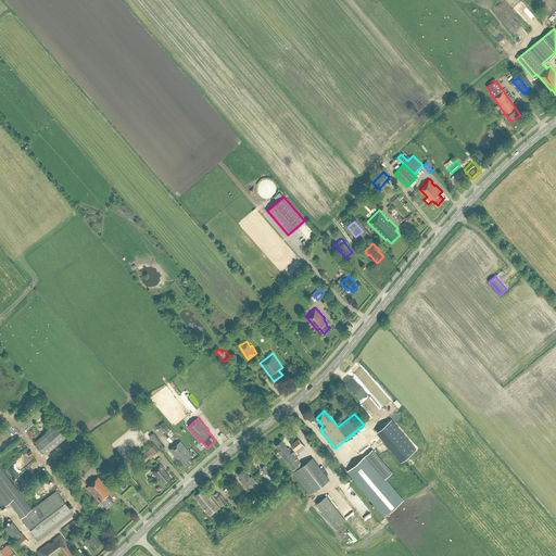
[(416,447),(392,419),(377,431),(402,460),(416,447)]
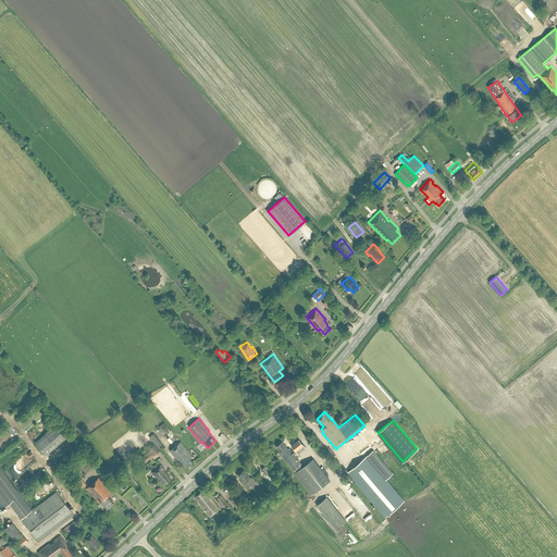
[(46,455),(67,435),(57,422),(35,443),(46,455)]
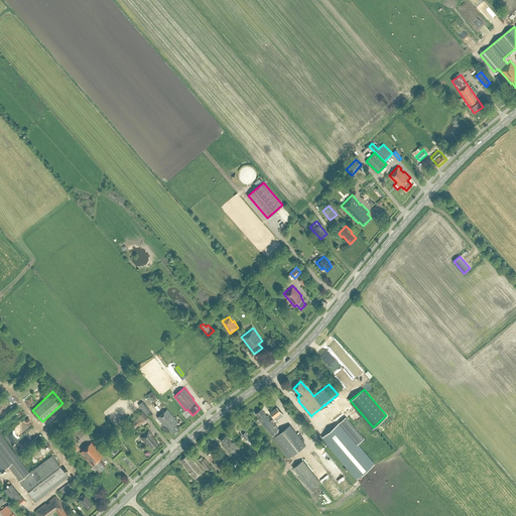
[(152,391),(147,395),(154,402),(158,398),(152,391)]
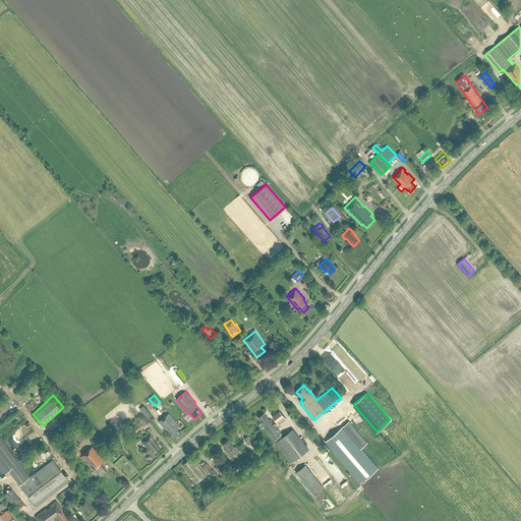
[(148,418),(151,416),(152,415),(143,404),(142,406),(139,408),(143,413),(148,418)]
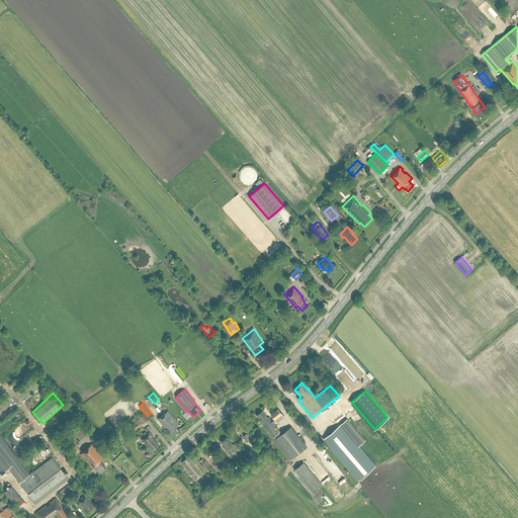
[(263,410),(257,415),(260,419),(258,420),(259,421),(289,459),(307,446),(290,426),(282,433),(274,423),(276,421),(275,419),(282,414),(282,413),(279,410),(278,409),(271,415),(273,417),(271,419),(269,417),(268,417),(263,410)]
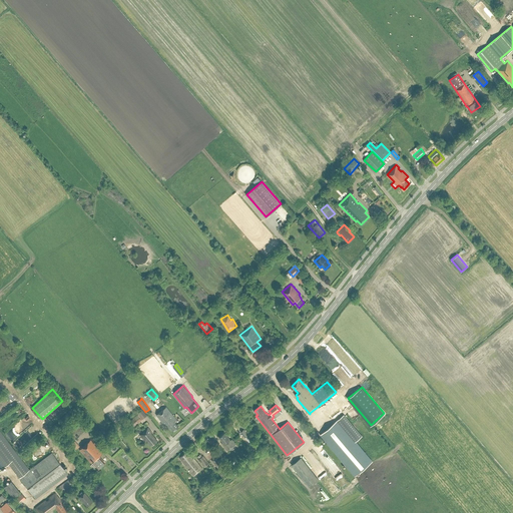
[(179,427),(175,422),(177,420),(167,406),(156,415),(165,425),(166,424),(167,426),(169,427),(173,432),(179,427)]
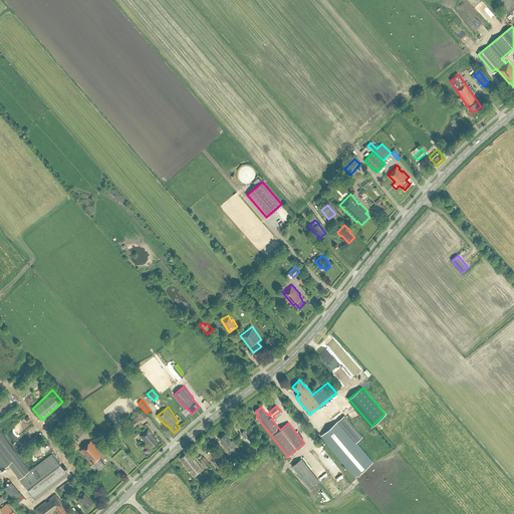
[(294,411),(301,420),(304,417),(297,408),(294,411)]
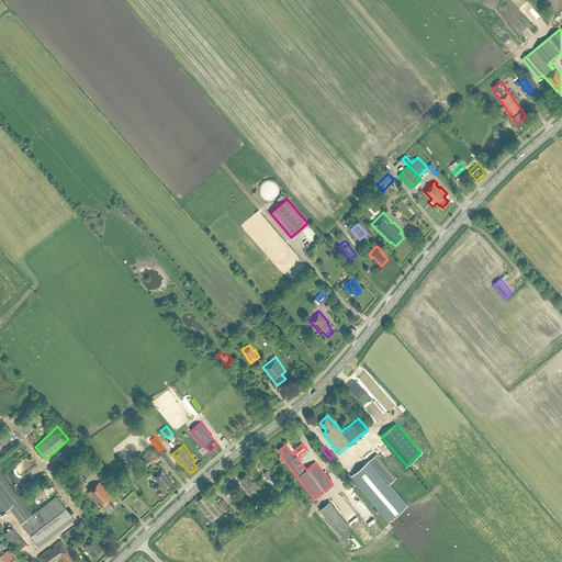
[(150,453),(144,460),(148,465),(155,459),(150,453)]
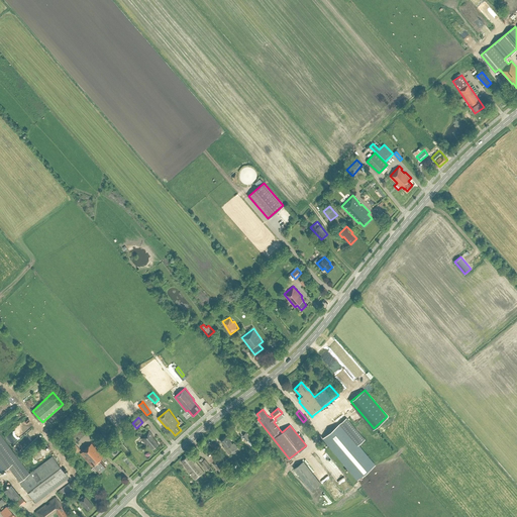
[(346,418),(322,438),(323,438),(346,466),(357,480),(363,475),(374,466),(375,464),(364,451),(357,444),(365,439),(347,418),(346,418)]
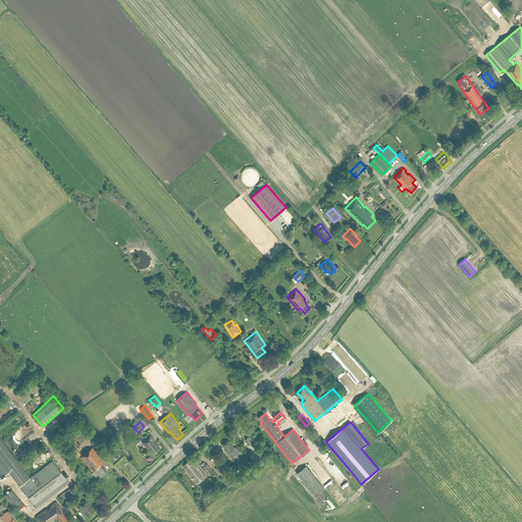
[(159,449),(155,442),(153,440),(154,438),(151,434),(143,441),(149,449),(150,448),(154,453),(159,449)]
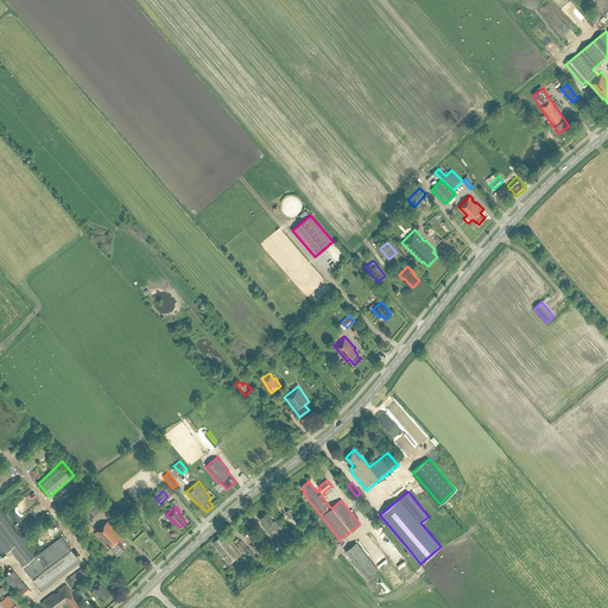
[(289,508),(285,511),(291,518),(295,524),(299,520),(295,514),(290,510),(289,508)]
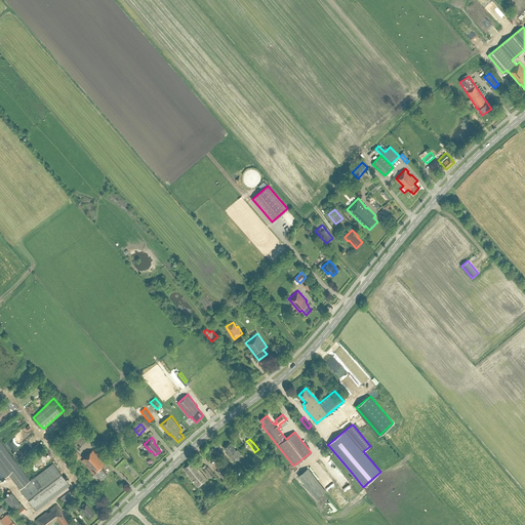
[(0,441),(0,478),(8,473),(19,488),(30,480),(0,441)]
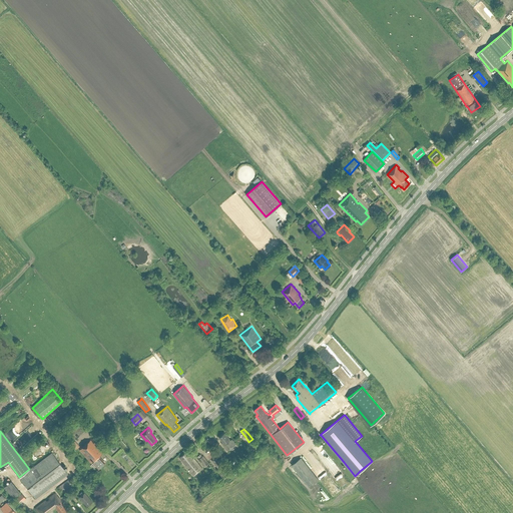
[(227,450),(235,444),(231,439),(230,440),(224,433),(219,437),(222,442),(221,443),(227,450)]
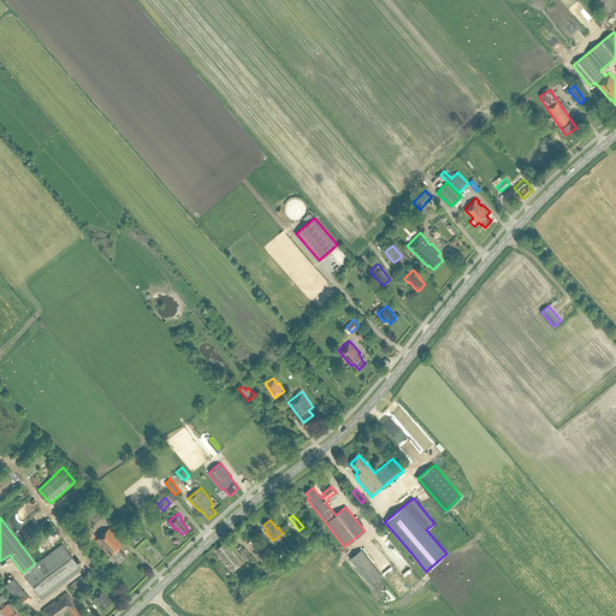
[(125,556),(118,548),(123,544),(108,528),(95,540),(110,556),(111,555),(118,562),(125,556)]
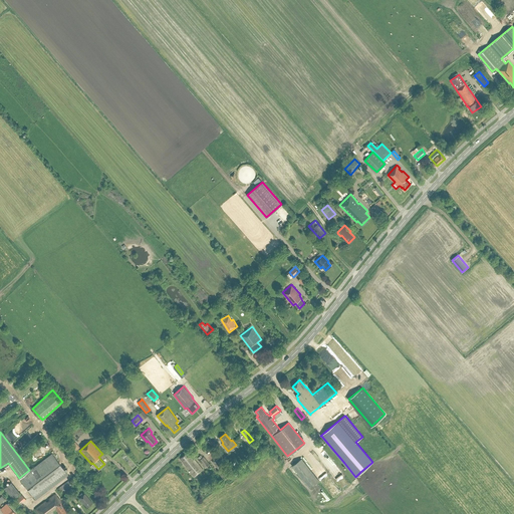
[(188,451),(180,458),(194,476),(202,469),(203,469),(195,458),(194,459),(188,451)]
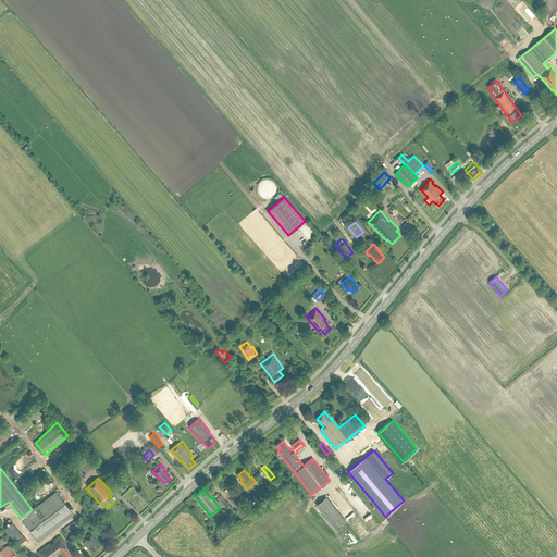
[(57,491),(32,509),(21,518),(38,541),(74,515),(57,491)]
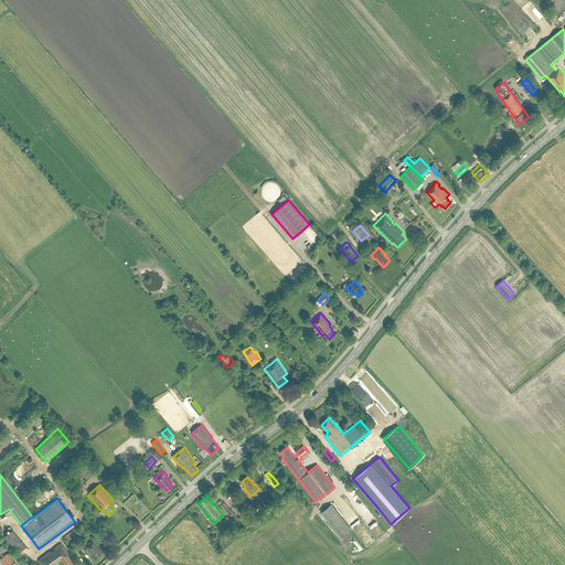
[(217,505),(224,512),(225,514),(231,510),(228,508),(228,507),(224,501),(223,502),(221,500),(219,502),(220,503),(217,505)]
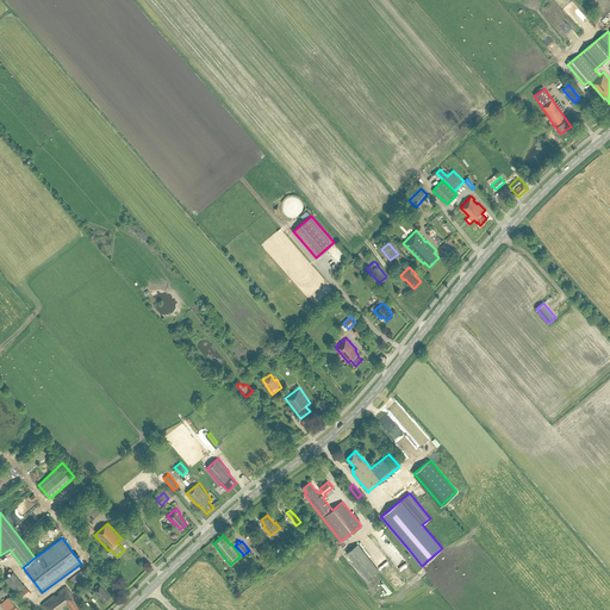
[(253,547),(260,556),(265,553),(256,543),(253,547)]
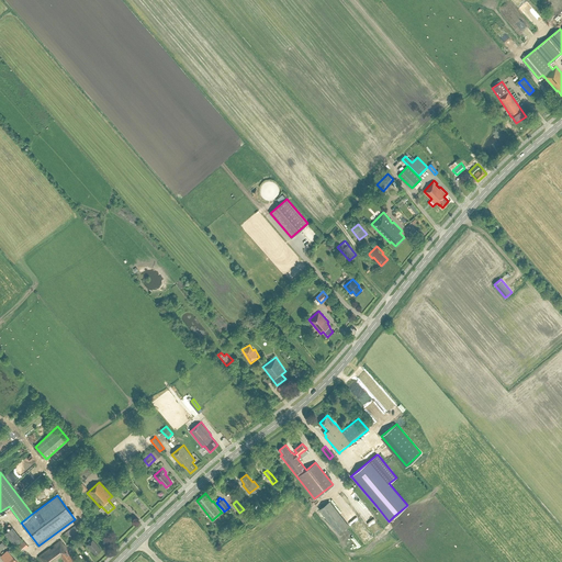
[(338,534),(349,526),(329,501),(319,509),(338,534)]
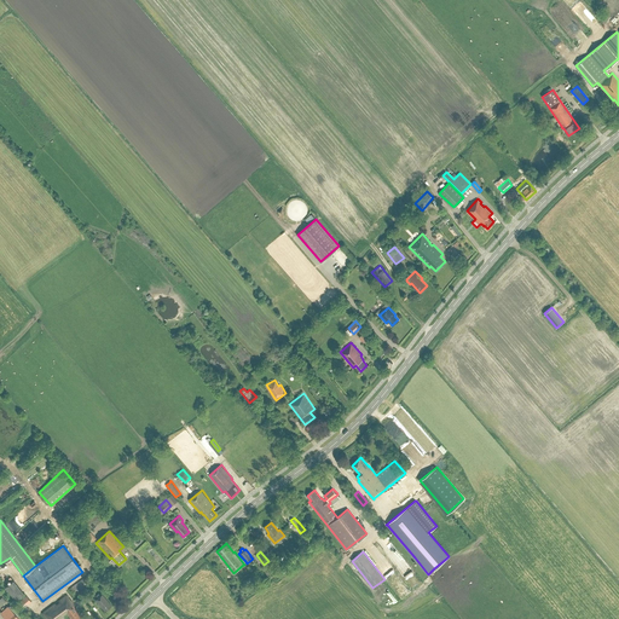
[(84,578),(69,589),(74,596),(88,585),(84,578)]
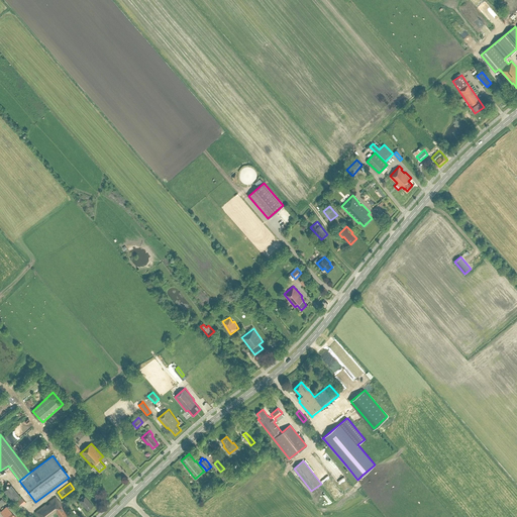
[(4,490),(13,501),(19,495),(11,485),(4,490)]
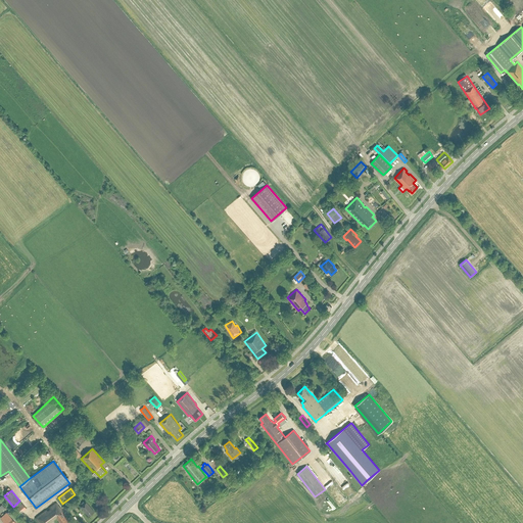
[(15,510),(19,515),(29,508),(25,502),(15,510)]
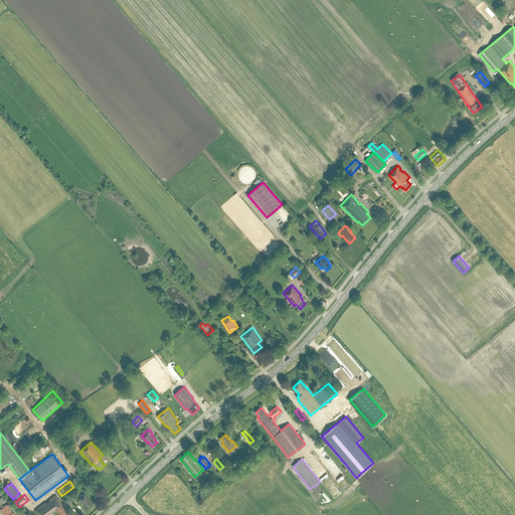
[(87,508),(93,503),(84,494),(78,498),(87,508)]
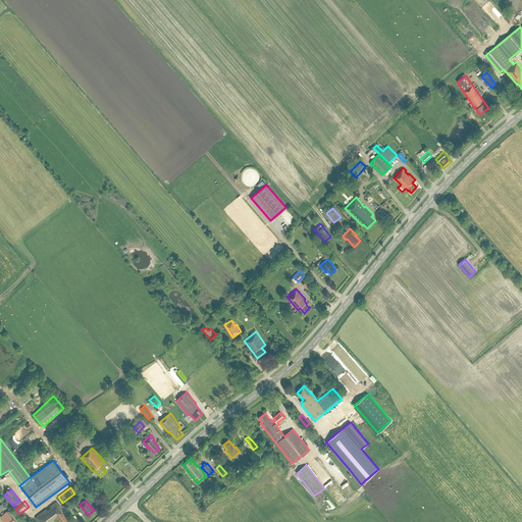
[(60,521),(63,521),(67,519),(63,513),(63,512),(63,511),(60,506),(59,507),(55,502),(49,506),(50,508),(47,510),(46,509),(36,517),(39,521),(51,521),(54,520),(53,518),(56,516),(60,521)]
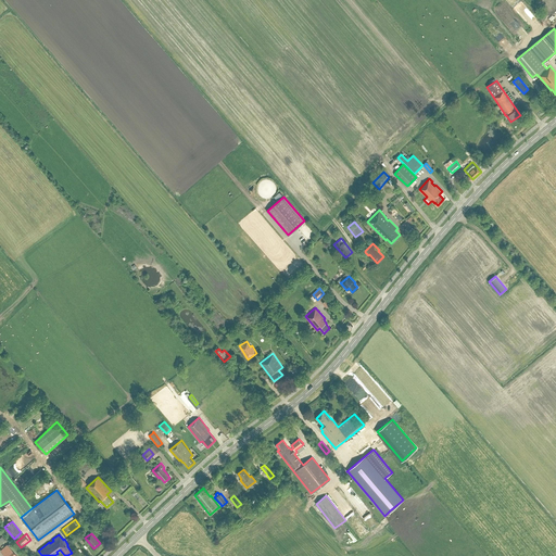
[(1,551),(5,555),(15,555),(16,555),(7,544),(1,551)]
